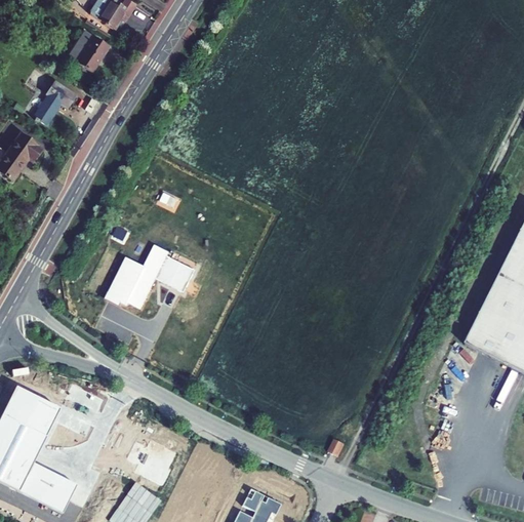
[(95,0),(88,12),(112,29),(119,17),(123,19),(133,4),(127,0),(95,0)]
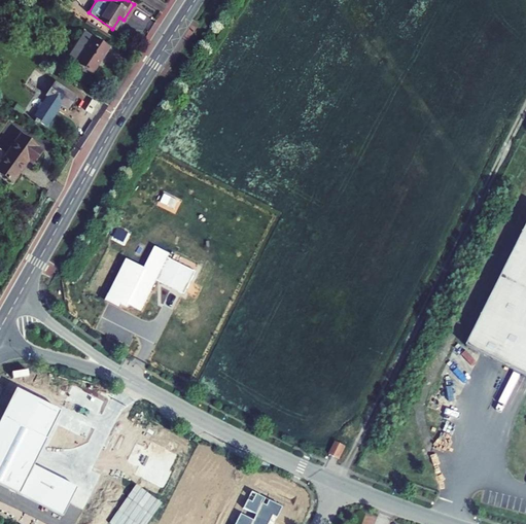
[(74,62),(91,72),(108,45),(92,35),(92,36),(83,31),(67,56),(75,61),(74,62)]
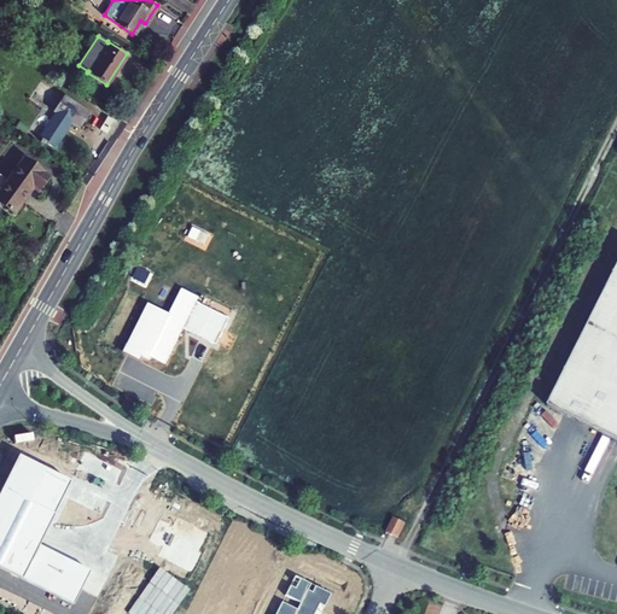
[(62,93),(51,109),(53,110),(36,135),(40,138),(39,139),(42,141),(44,140),(53,146),(65,127),(64,126),(68,120),(77,127),(87,110),(62,93)]
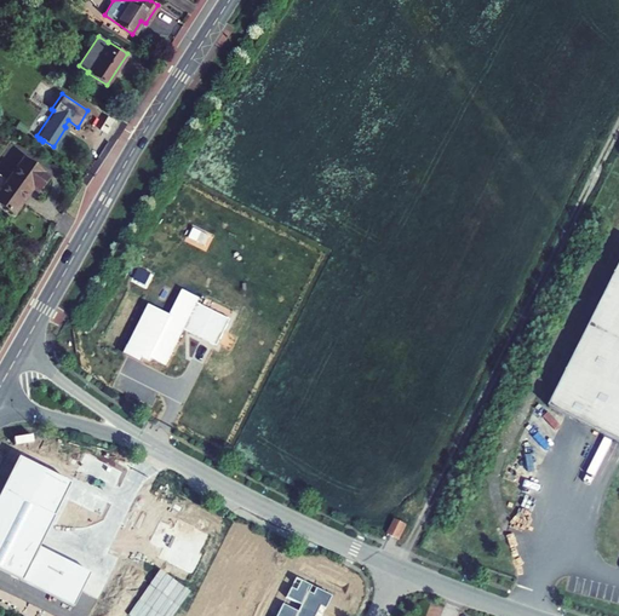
[(23,156),(0,188),(0,203),(13,212),(22,200),(19,199),(26,190),(28,191),(32,186),(36,190),(47,173),(23,156)]
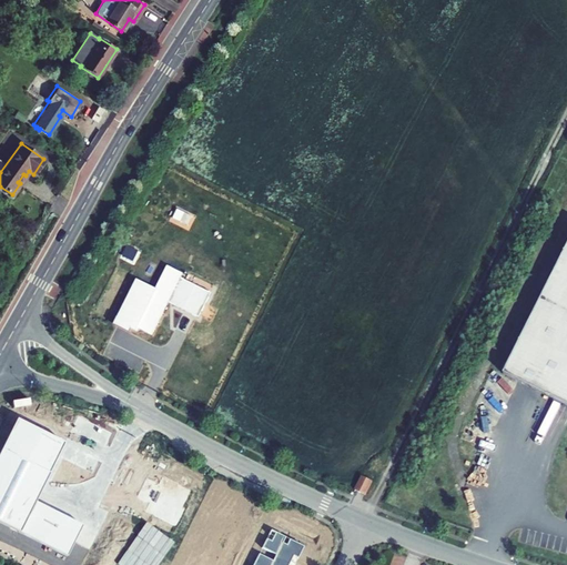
[(566,241),(503,371),(566,402),(566,241)]
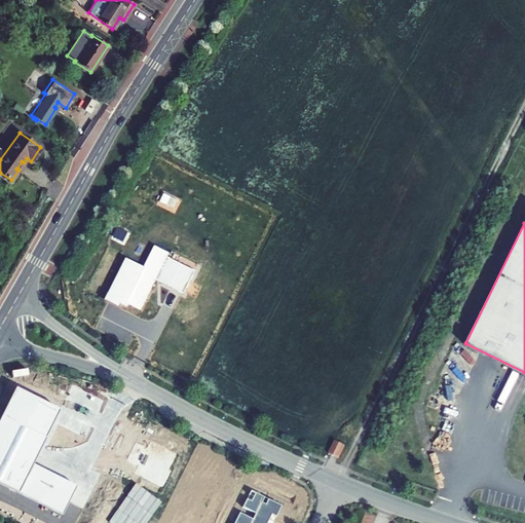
[(155,277),(183,292),(194,268),(167,254),(169,252),(153,244),(144,263),(126,255),(108,292),(140,308),(155,277)]
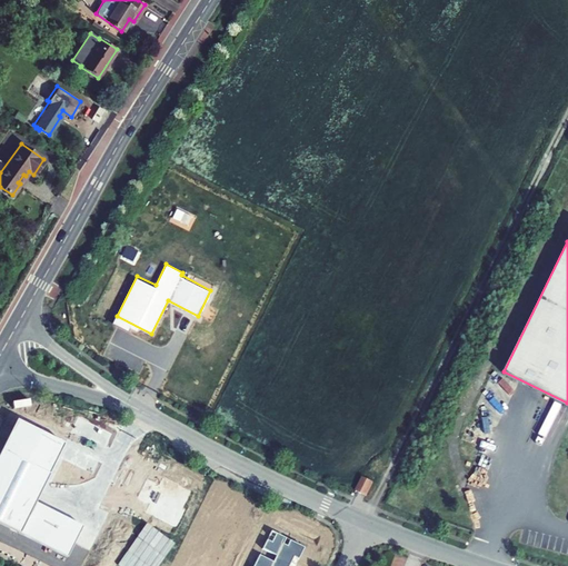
[(62,440),(16,416),(0,446),(0,523),(68,557),(82,522),(33,500),(62,440)]
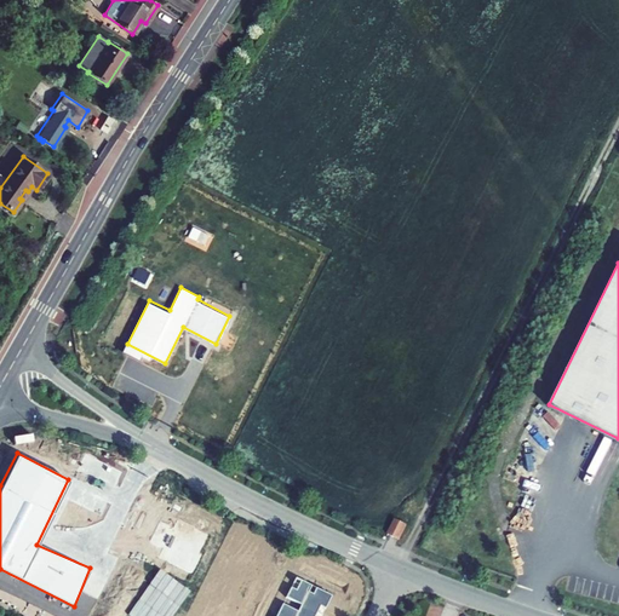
[(405,522),(394,516),(387,531),(397,536),(405,522)]
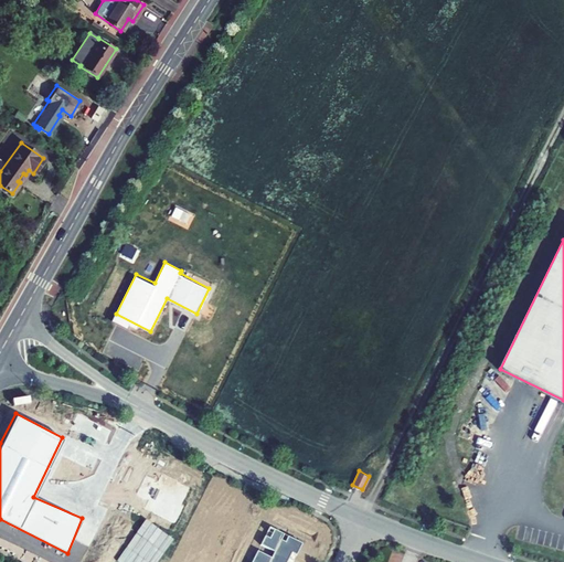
[(289,561),(300,541),(287,534),(284,539),(279,537),(283,531),(269,525),(267,529),(272,531),(268,536),(265,533),(261,543),(272,549),(269,552),(256,545),(247,561),(289,561)]
